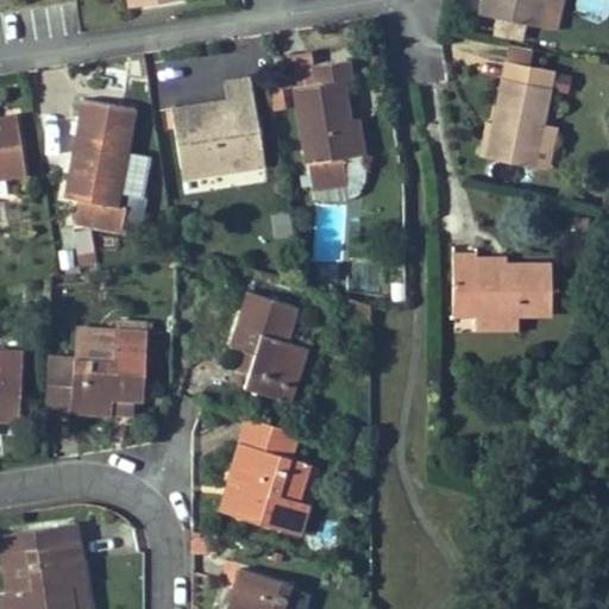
[(542,0),(482,0),(479,14),(557,30),(562,7),(559,7),(542,2),(542,0)]
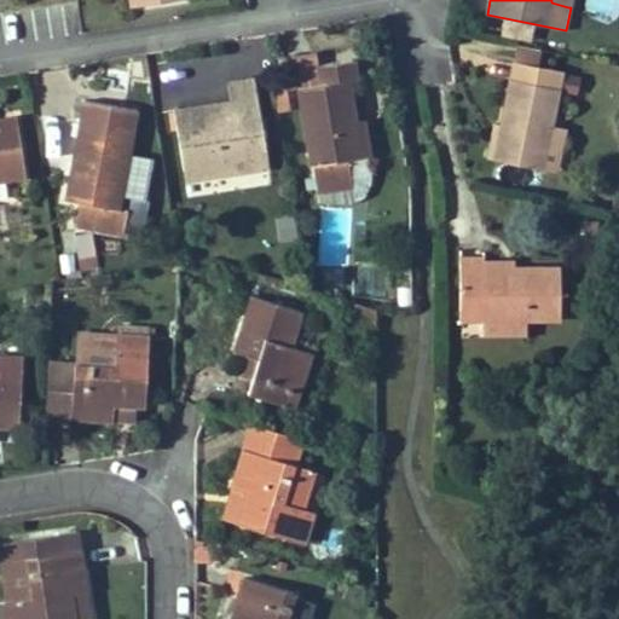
[(537,68),(539,51),(519,46),(515,63),(537,68)]
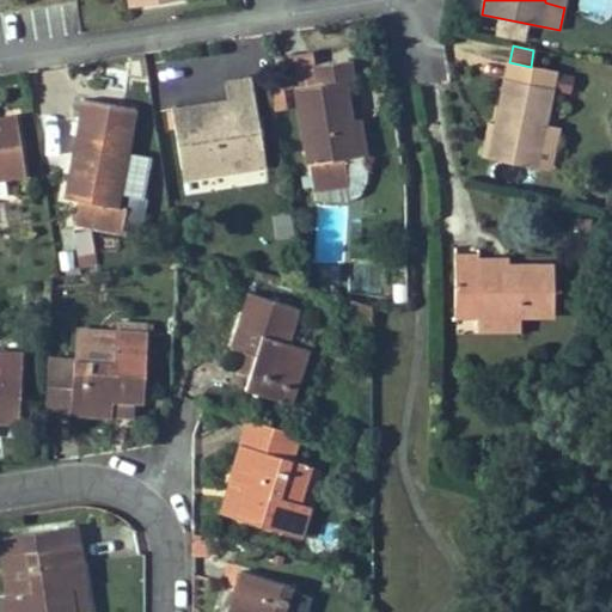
[(318,83),(313,54),(279,60),(283,89),(318,83)]
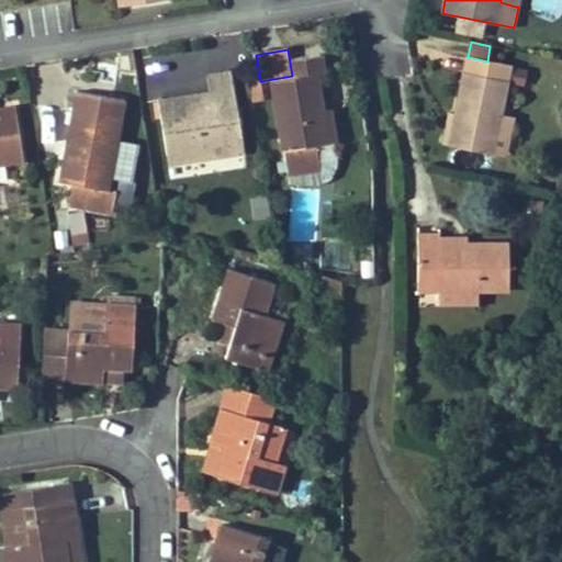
[(327,144),(322,110),(316,74),(323,72),(319,54),(290,59),(292,77),(271,80),(287,173),(288,173),(319,169),(316,145),(327,144)]
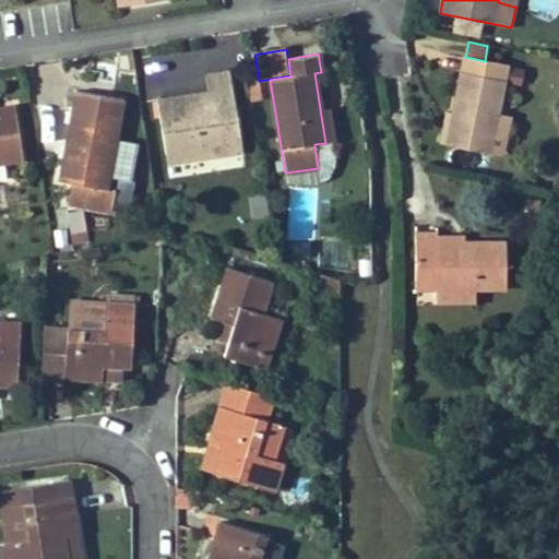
[(497,116),(508,66),(485,61),(465,57),(464,57),(453,114),(447,141),(447,142),(490,151),(490,150),(497,116)]
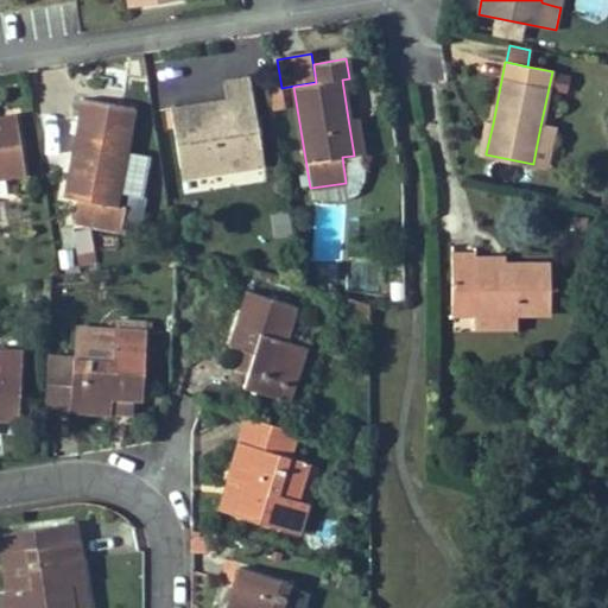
[(565,92),(569,76),(552,73),(550,88),(565,92)]
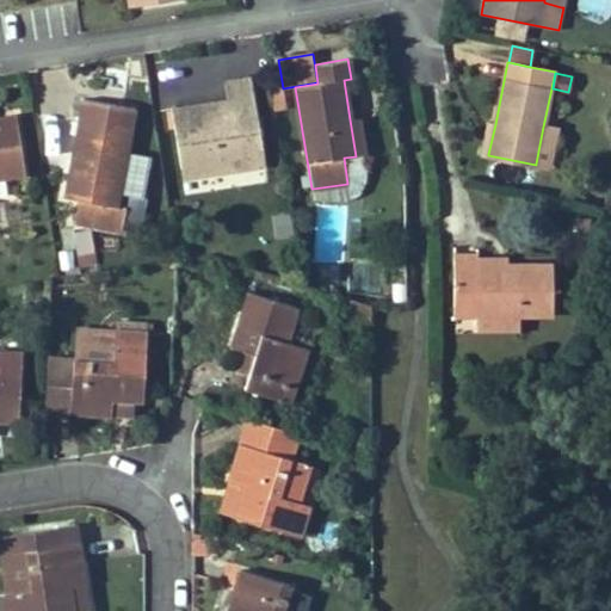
[(263,146),(252,79),(226,84),(228,100),(229,111),(214,113),(213,103),(172,110),(181,168),(201,165),(202,174),(248,167),(263,146)]
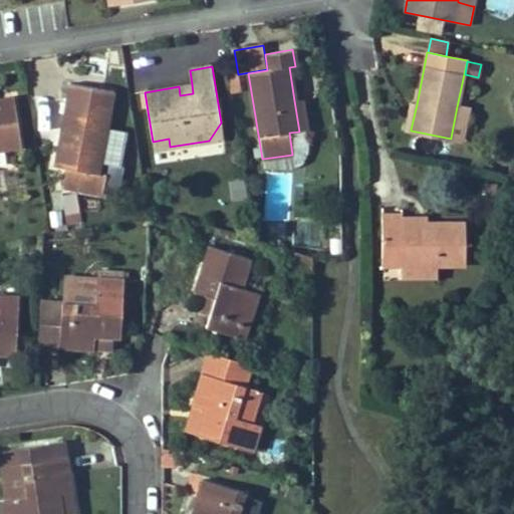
[(240,86),(238,75),(229,77),(231,88),(240,86)]
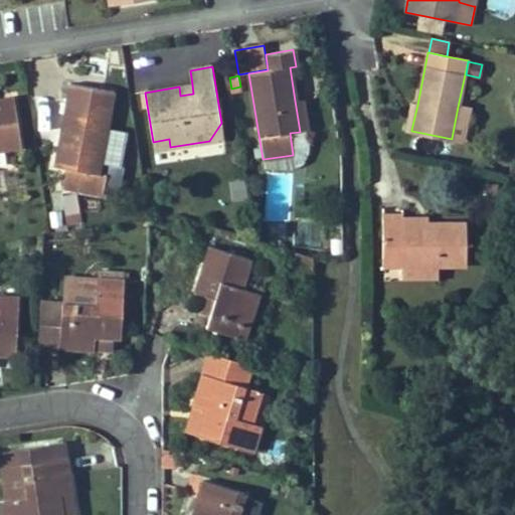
[(107,130),(114,92),(69,83),(54,166),(66,168),(81,171),(77,191),(103,195),(107,175),(99,174),(102,161),(107,130)]
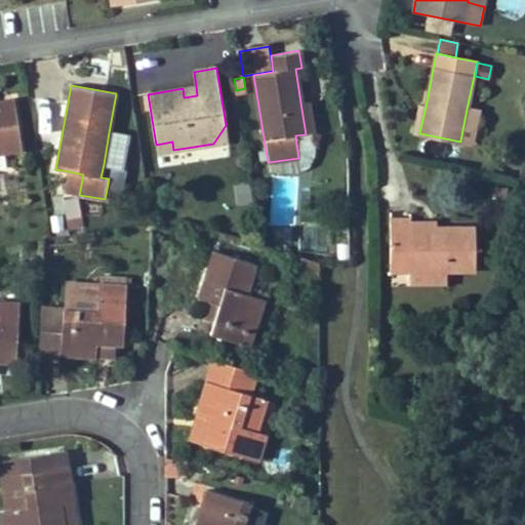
[(197,95),(196,86),(183,88),(184,97),(197,95)]
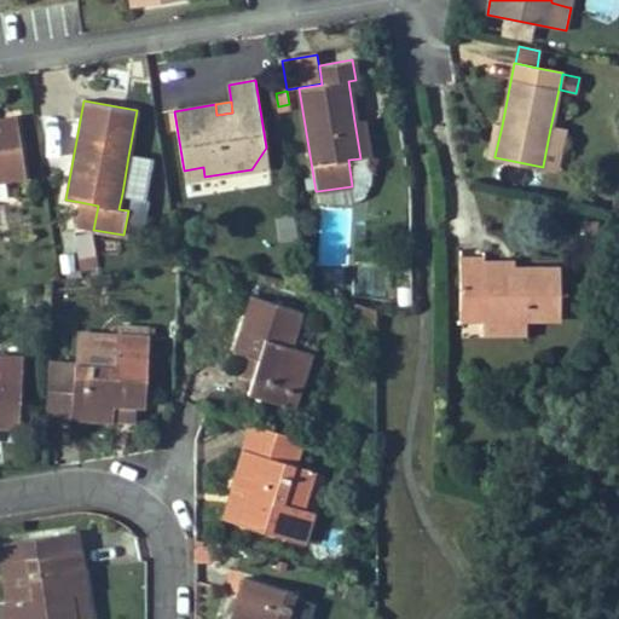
[(0,171),(25,167),(17,116),(0,119),(0,171)]
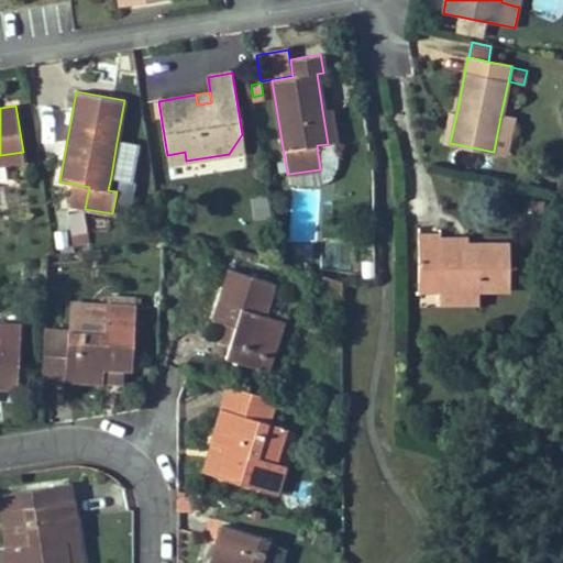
[(334,143),(329,109),(322,110),(328,144),(334,143)]
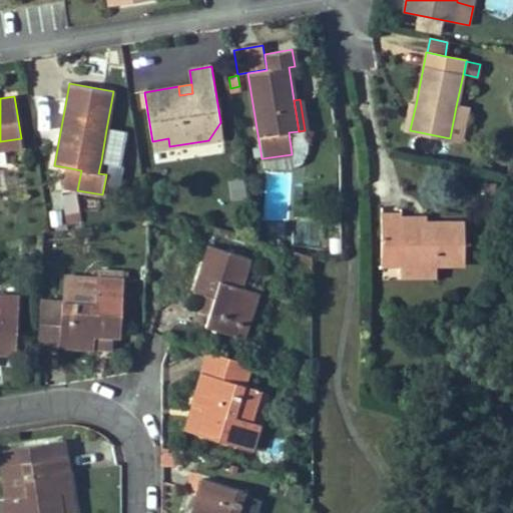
[(410,129),(416,104),(410,102),(405,128),(410,129)]
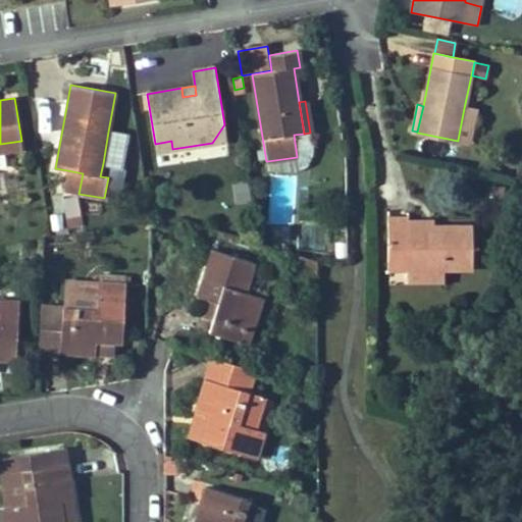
[(469,143),(476,110),(464,108),(458,140),(469,143)]
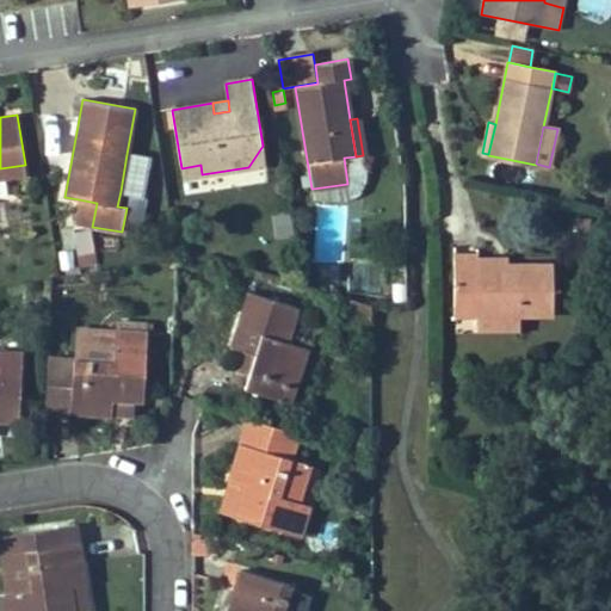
[(265,164),(263,146),(248,167),(265,164)]
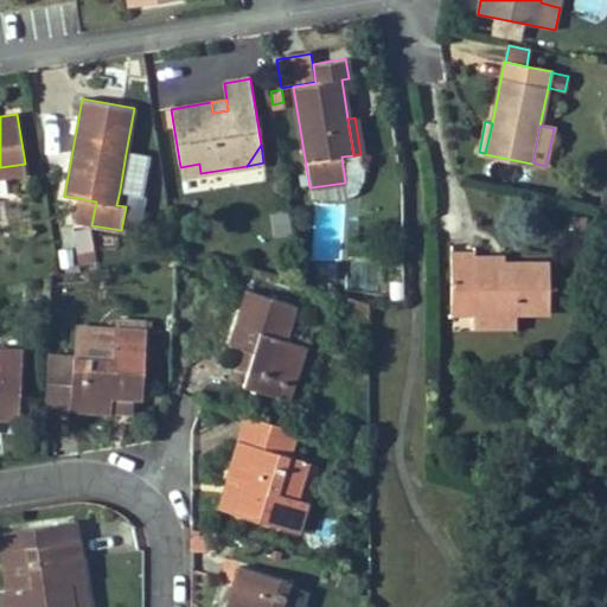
[(141,195),(148,157),(126,153),(120,190),(141,195)]
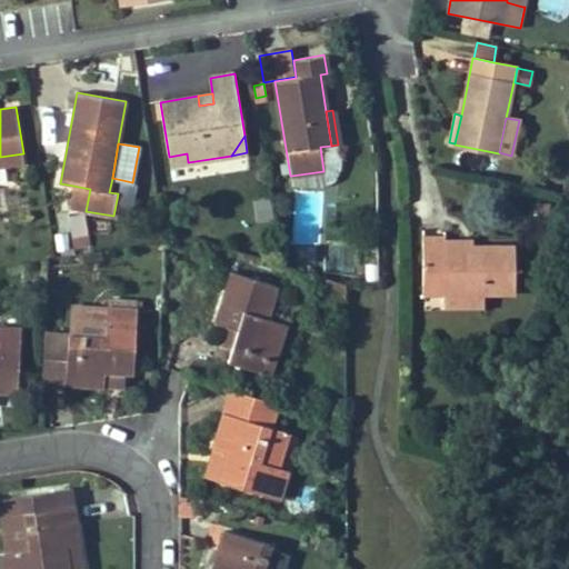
[(340,162),(338,145),(331,146),(320,147),(323,171),(291,176),(292,186),(321,187),(335,181),(340,168),(340,162)]
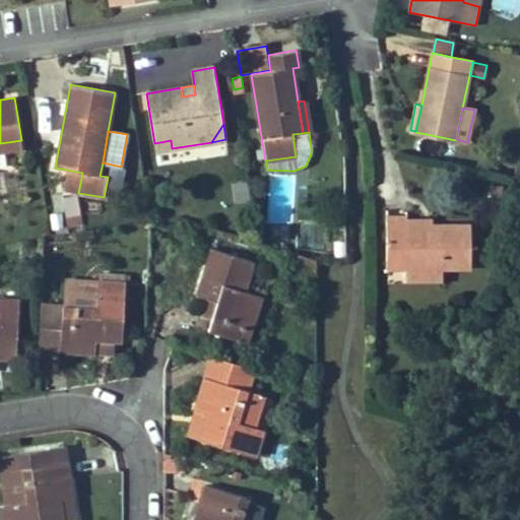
[(0,152),(22,149),(21,140),(0,143),(0,152)]
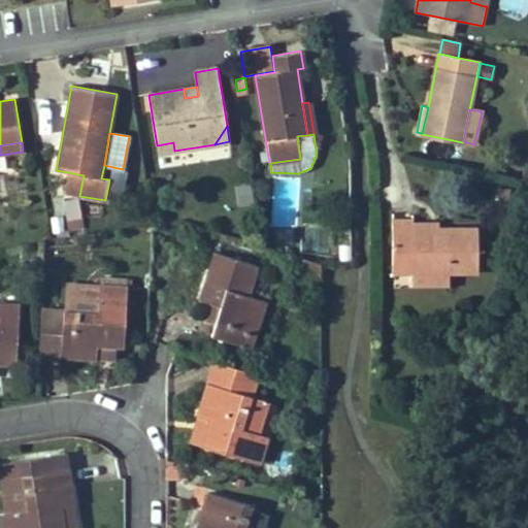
[(174,151),(173,142),(157,145),(158,154),(174,151)]
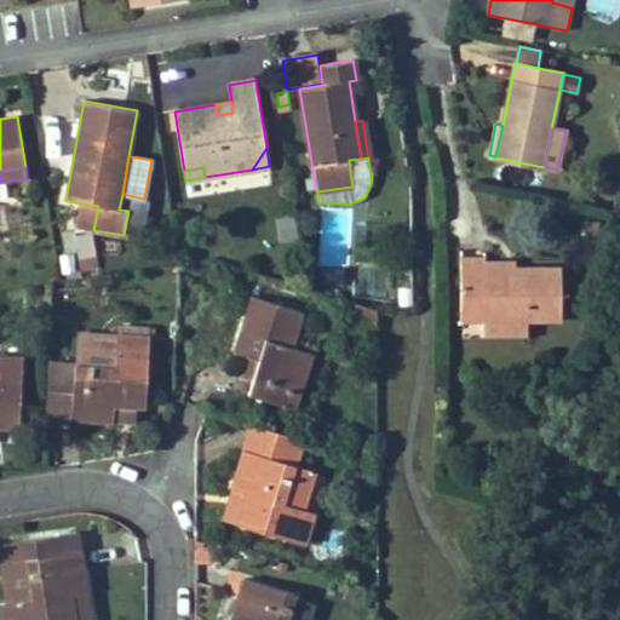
[(143,229),(148,201),(131,199),(126,227),(143,229)]
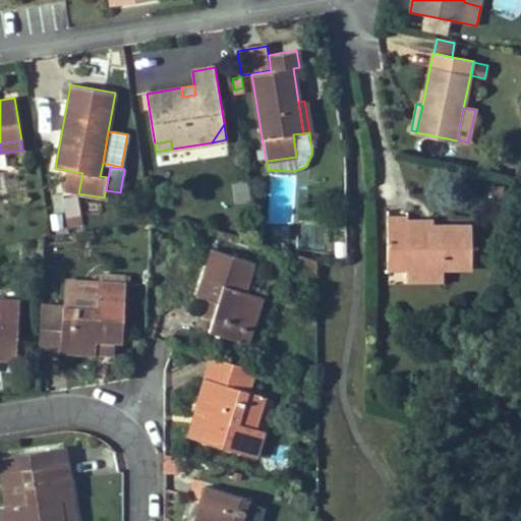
[(78,193),(82,173),(67,170),(64,190),(78,193)]
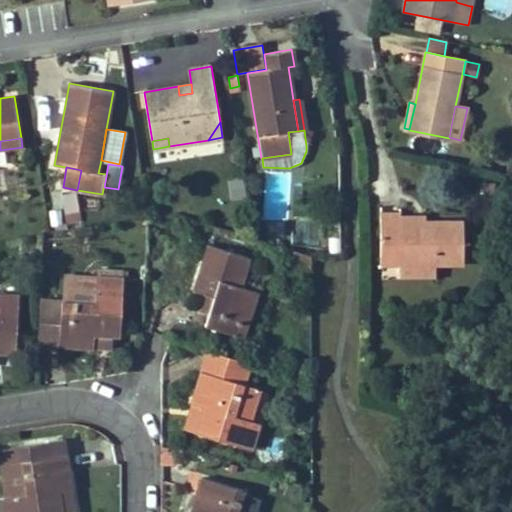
[(493,196),(496,182),(487,181),(484,194),(493,196)]
